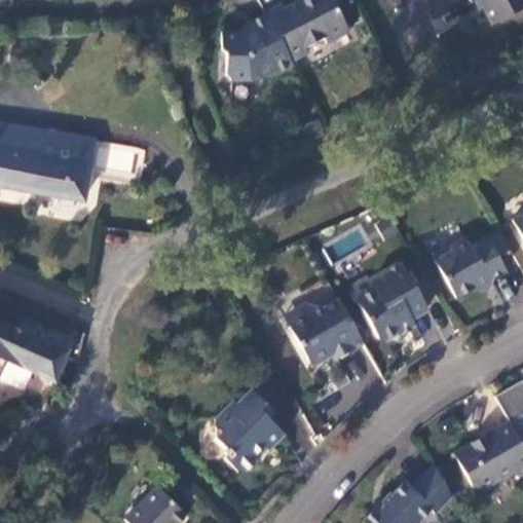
[(283,1),(265,9),(267,11),(292,60),(308,51),(306,46),(326,36),(328,42),(350,31),(343,16),(348,13),(342,0),(295,0),(285,5),(283,1)]
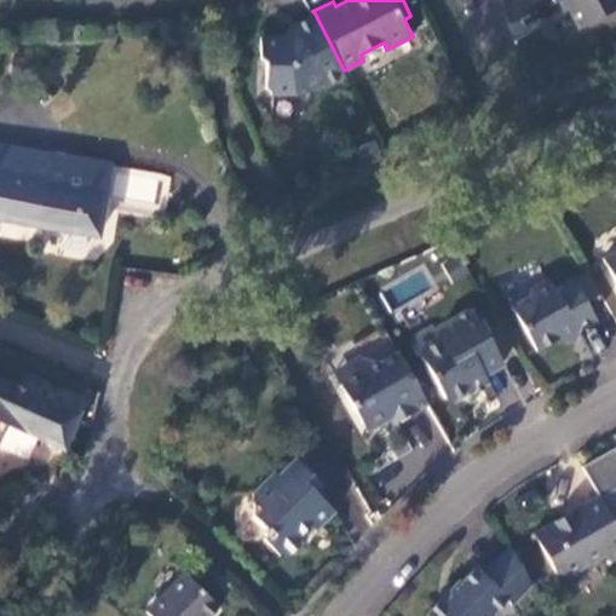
[(556,0),(557,1),(558,0),(566,0),(580,27),(615,7),(615,0),(556,0)]
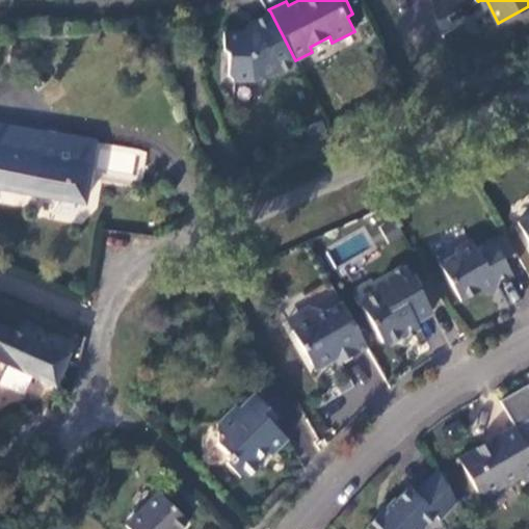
[(295,60),(270,11),(253,21),(255,24),(243,30),(225,30),(225,48),(230,53),(229,74),(234,79),(252,79),(257,76),(262,78),(278,70),(279,73),(296,63),(295,60)]
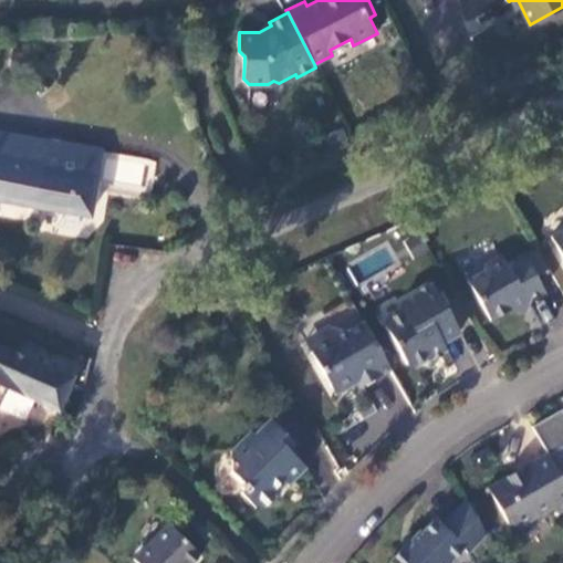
[(0,197),(94,214),(104,148),(0,131),(0,197)]
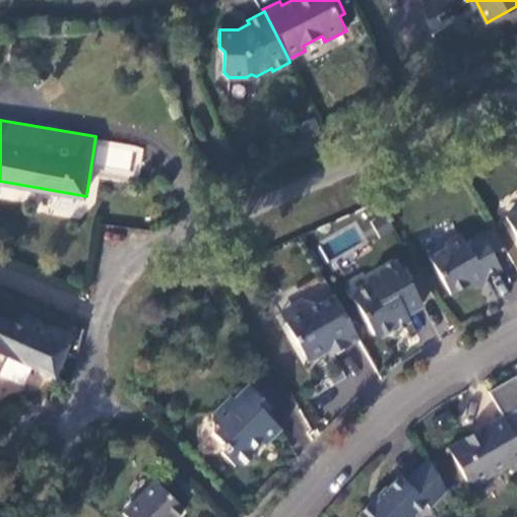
[(516,211),(508,216),(516,232),(516,211)]
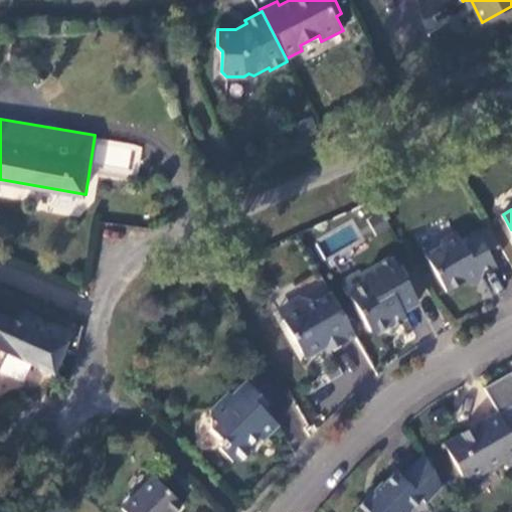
[(449,291),(468,280),(475,282),(477,274),(496,263),(478,230),(463,239),(458,230),(442,239),(445,244),(428,253),(449,291)]
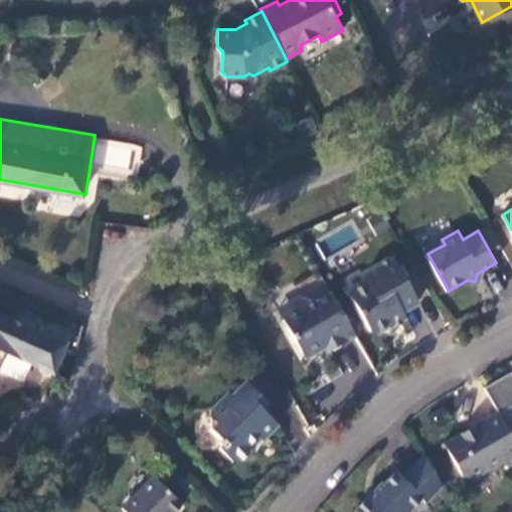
[(367,283),(354,290),(353,297),(372,330),(378,332),(391,324),(392,321),(405,313),(403,311),(419,302),(394,258),(368,274),(366,280),(367,283)]
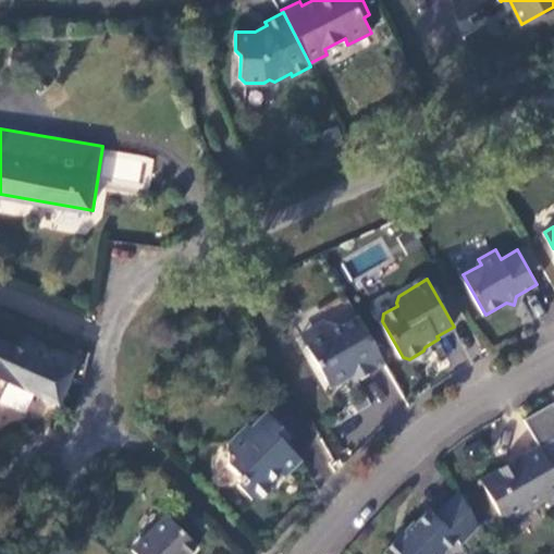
[(322,336),(308,344),(329,380),(340,373),(344,380),(356,373),(358,378),(386,361),(360,315),(343,324),(327,320),(322,336)]
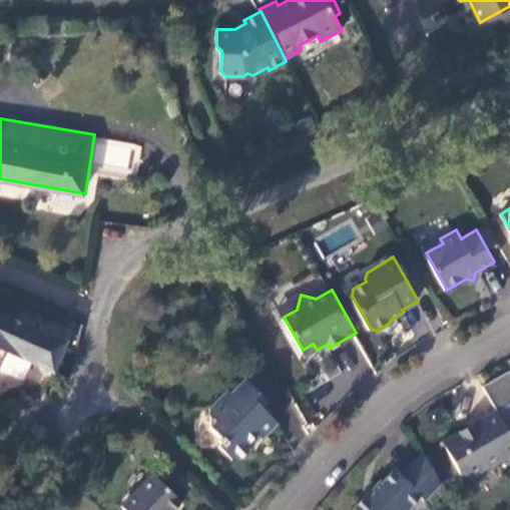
[(0,345),(55,370),(68,340),(0,310),(0,345)]
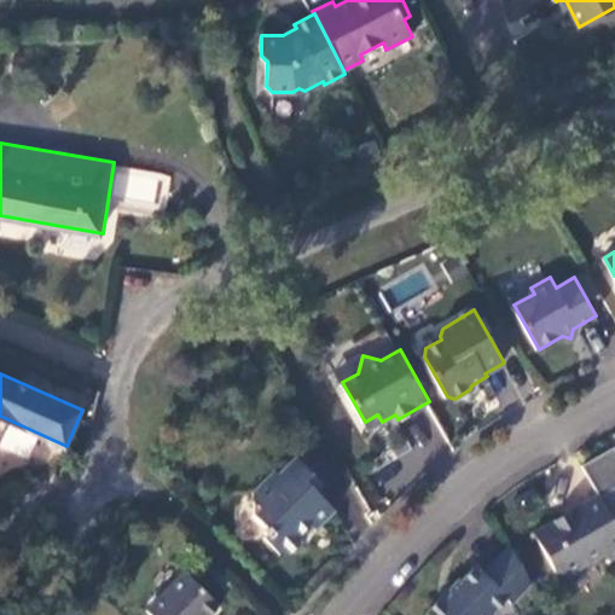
[(382,422),(377,415),(365,422),(369,429),(382,422)]
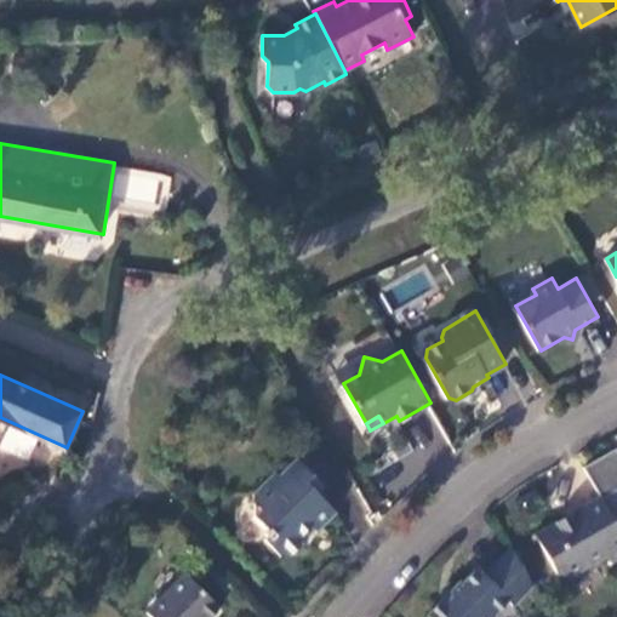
[(290,456),(255,491),(255,501),(266,510),(258,518),(272,531),(266,537),(281,554),(290,554),(303,541),(303,532),(312,524),(318,530),(337,510),(315,490),(323,483),(297,456),(293,460),(290,456)]
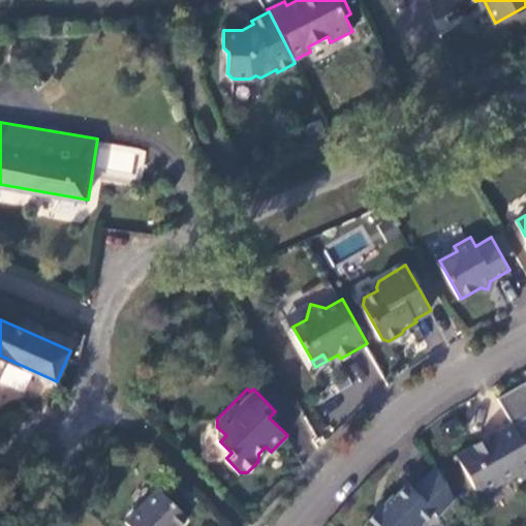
[(499,430),(458,454),(477,488),(488,491),(517,473),(525,477),(525,443),(514,423),(500,431),(499,430)]
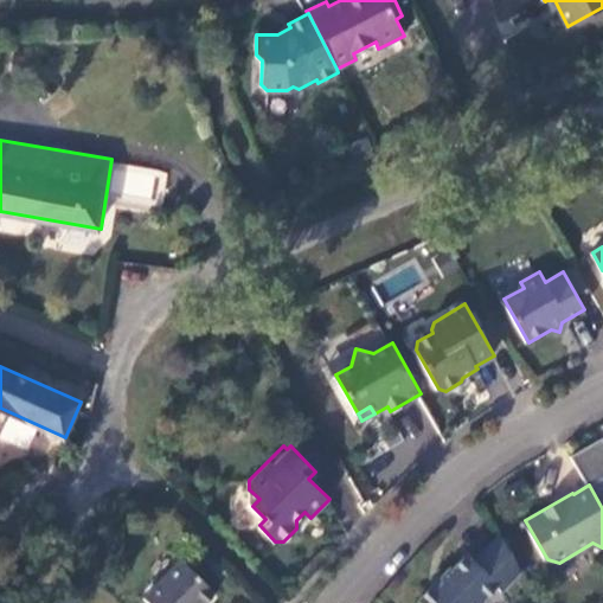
[(523,570),(501,532),(476,562),(469,553),(455,569),(453,566),(444,576),(444,582),(438,588),(435,584),(419,600),(423,602),(486,602),(486,598),(499,585),(504,589),(523,570)]
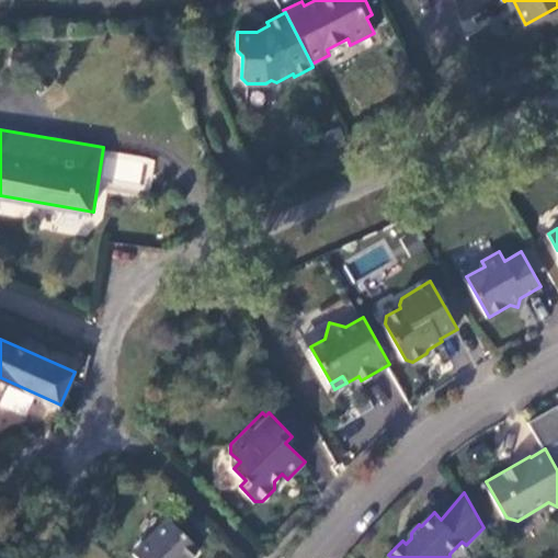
[(169,516),(135,553),(140,557),(191,557),(201,548),(169,516)]
